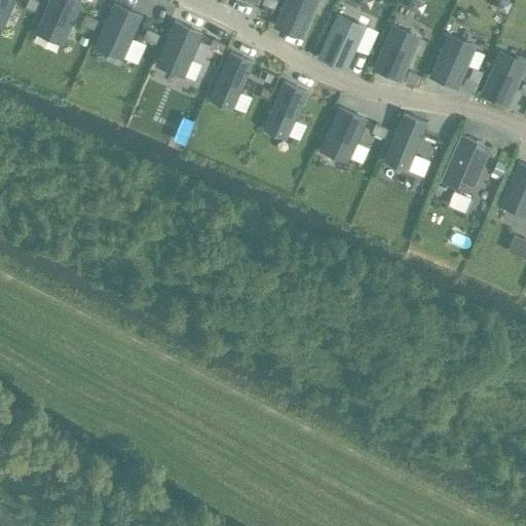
[(0,0),(0,24),(3,26),(13,0),(0,0)]
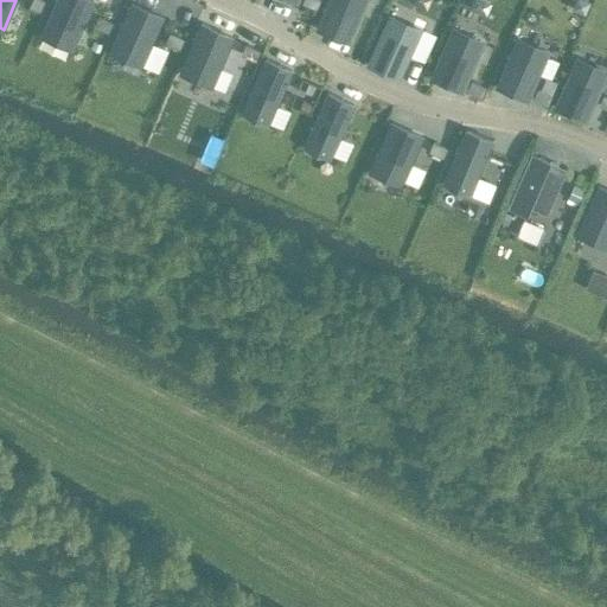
[(39,0),(30,0),(27,7),(38,12),(43,1),(39,0)]
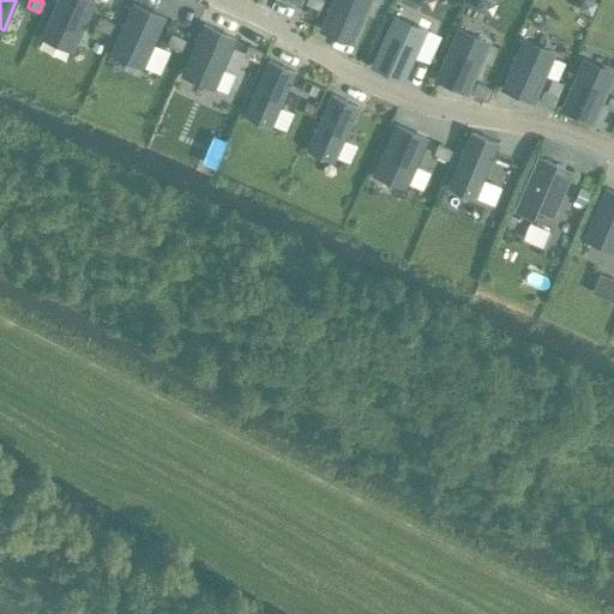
[(56,0),(43,31),(41,38),(72,53),(86,20),(95,1),(91,0),(56,0)]
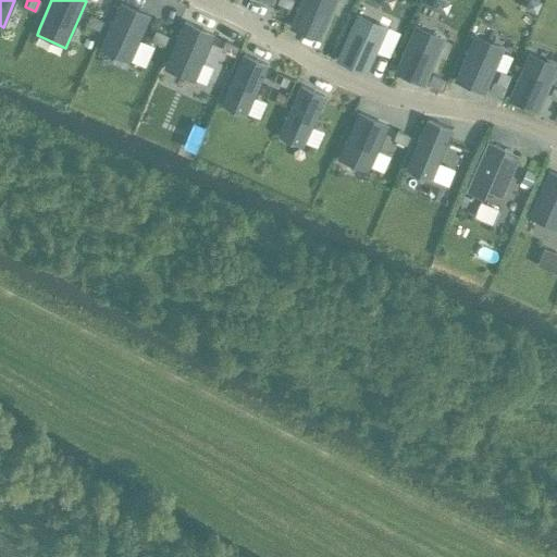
[(300,0),(291,23),(321,36),(336,0),(300,0)]
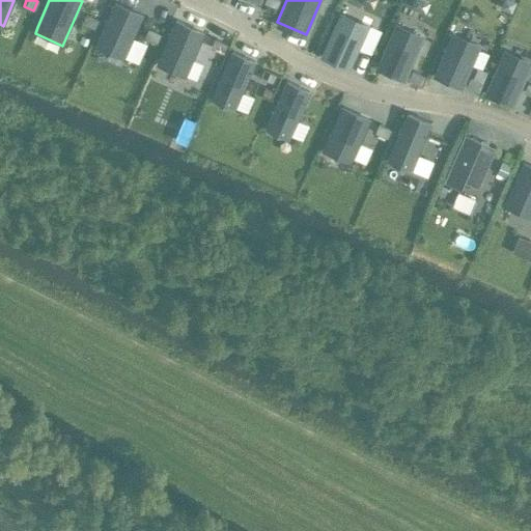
[(98,42),(94,47),(122,59),(135,31),(142,16),(114,3),(98,42)]
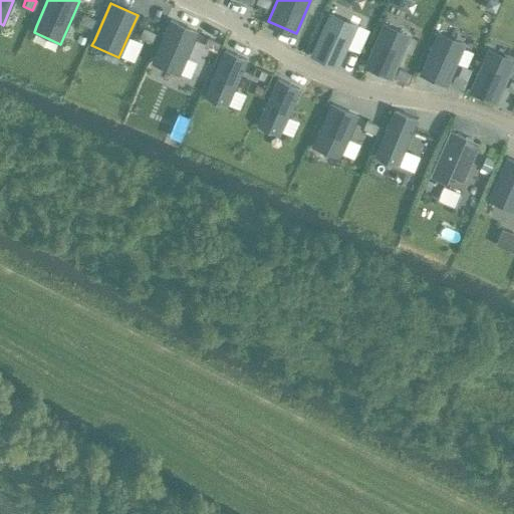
[(82,15),(78,23),(90,28),(94,20),(82,15)]
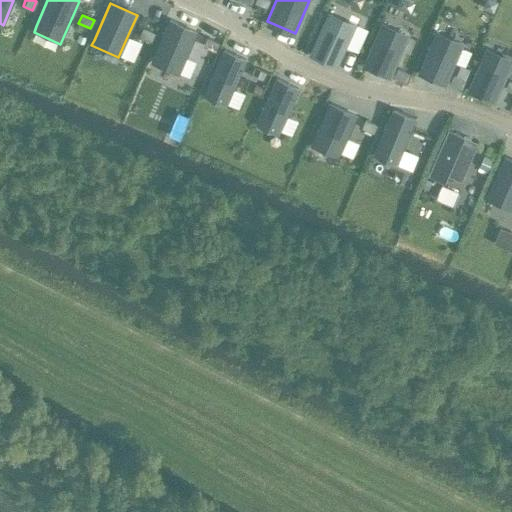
[(327,15),(310,52),(338,64),(345,49),(354,27),(327,15)]
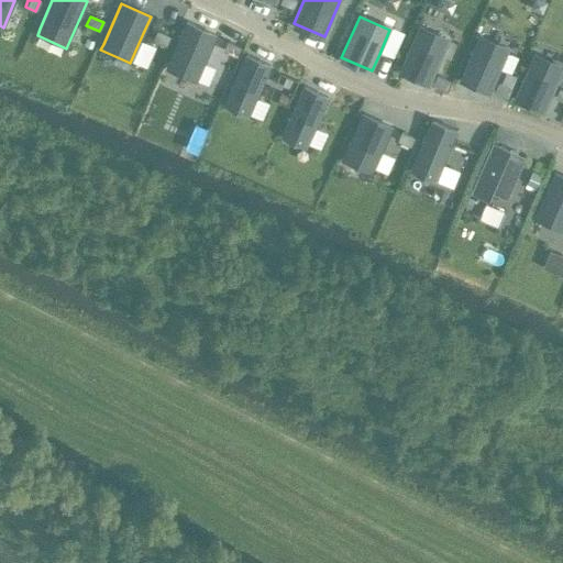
[(167,63),(165,68),(195,81),(208,52),(216,34),(186,22),(167,63)]
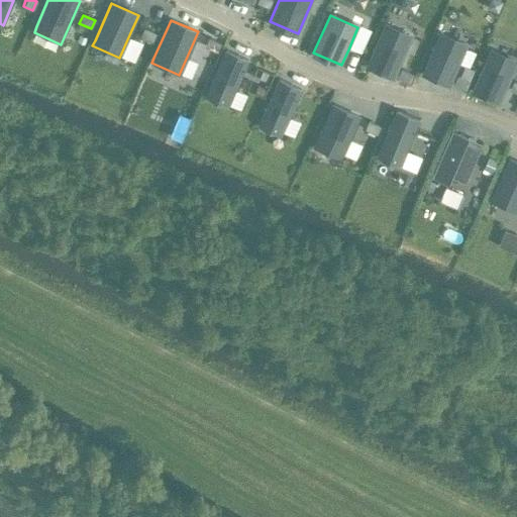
[(383,26),(367,64),(394,76),(411,38),(383,26)]
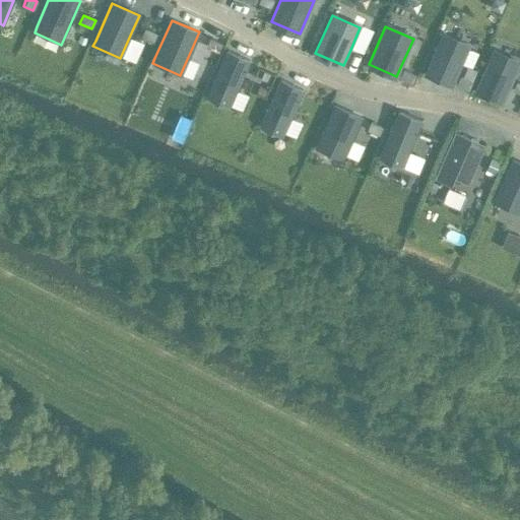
[(144,29),(140,38),(152,43),(156,35),(144,29)]
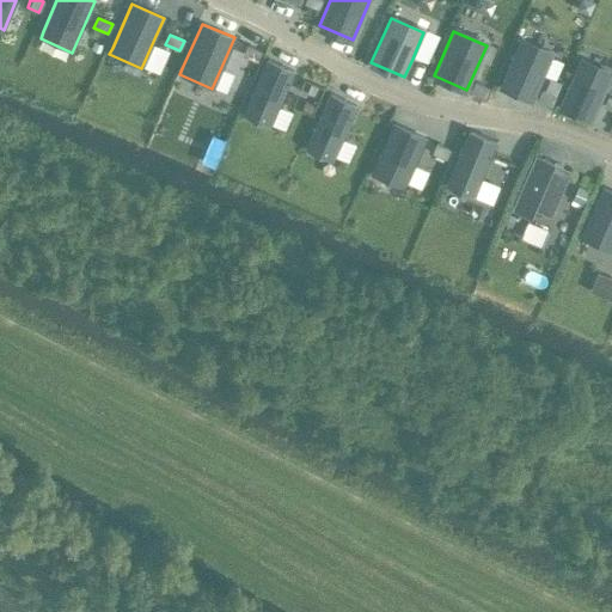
[(521,41),(502,85),(534,101),(545,75),(554,56),(521,41)]
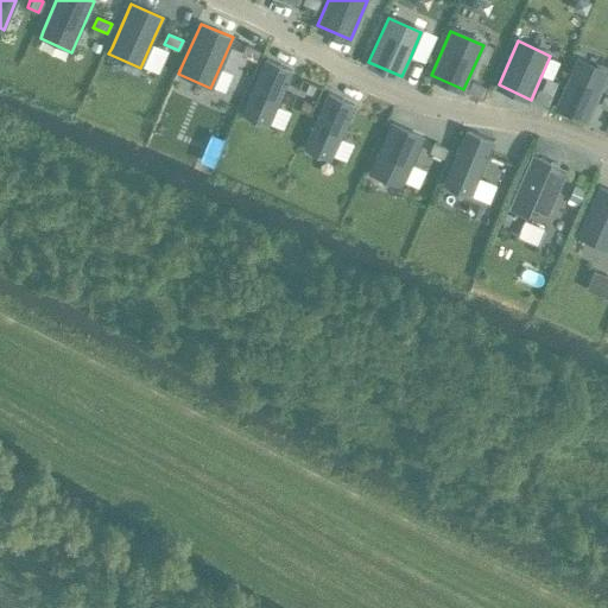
[(258,52),(244,46),(239,56),(253,62),(258,52)]
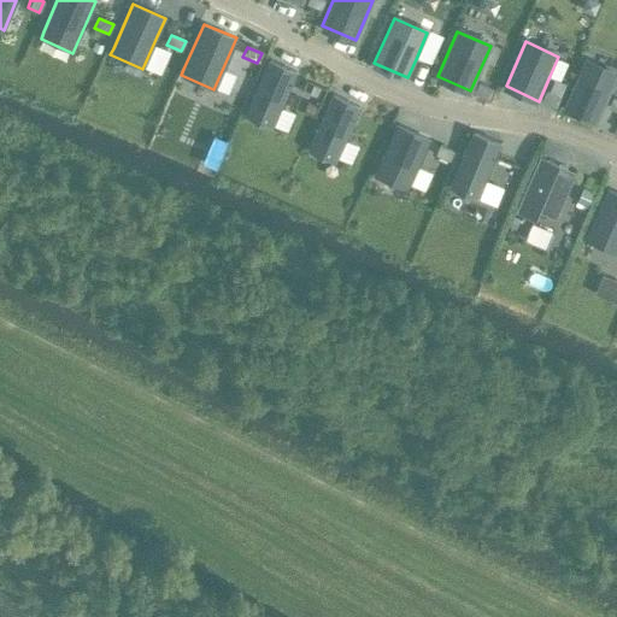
[(268,60),(246,107),(277,122),(298,74),(268,60)]
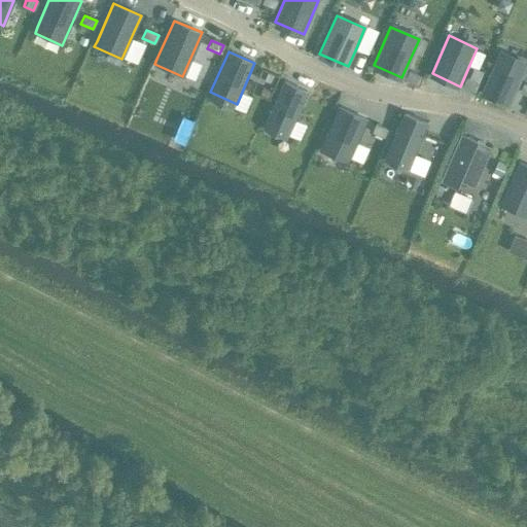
[(526,64),(499,51),(482,90),(511,103),(526,66),(526,64)]
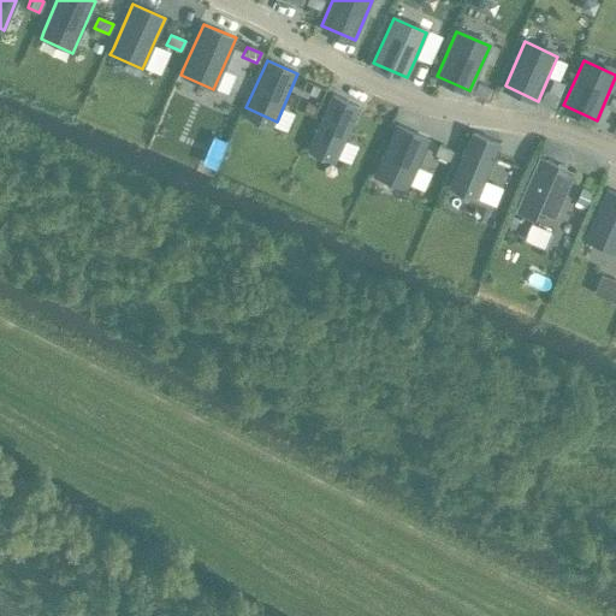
[(490,99),(493,89),(479,83),(474,93),(490,99)]
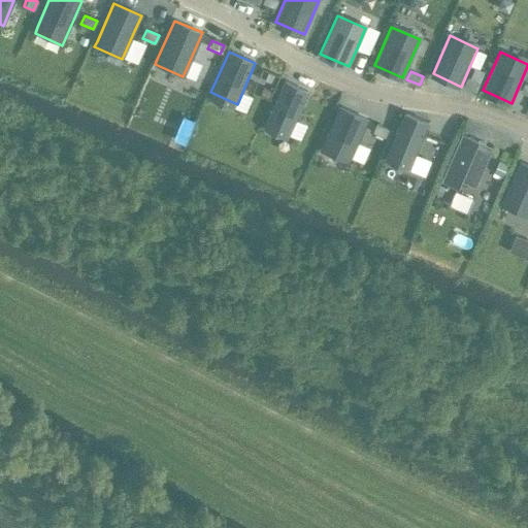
[(476,92),(480,84),(470,79),(468,78),(464,87),(476,92)]
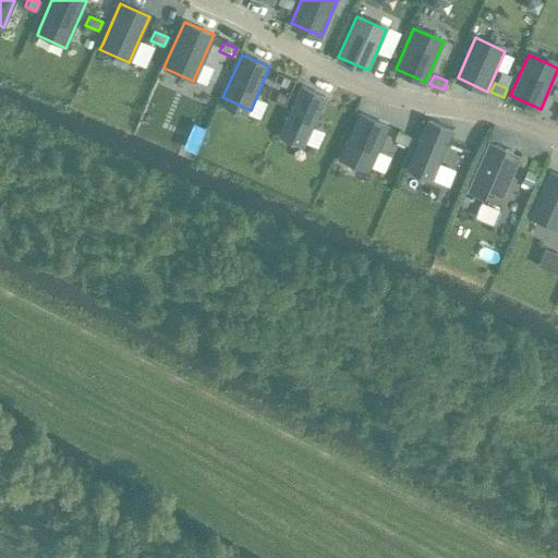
[(301,86),(279,138),(292,144),(294,140),(305,144),(325,96),(301,86)]
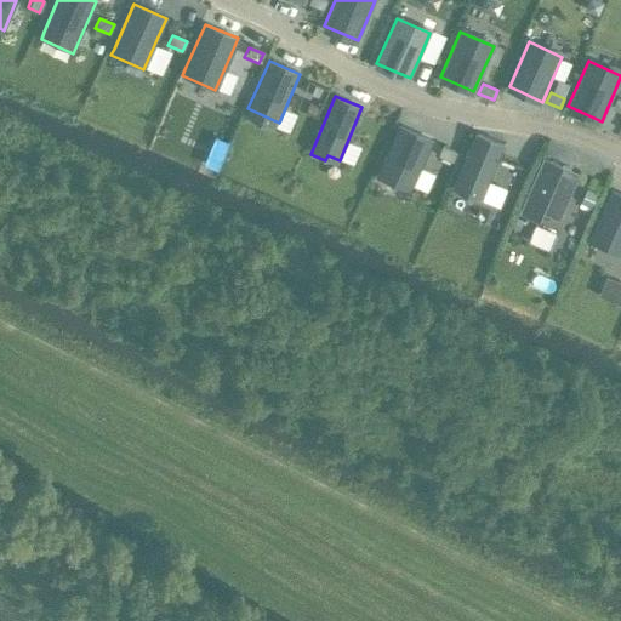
[(381,169),(379,176),(411,191),(426,157),(433,138),(402,124),(381,169)]
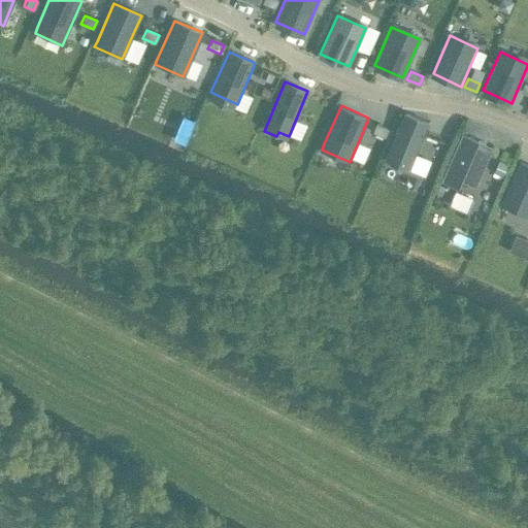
[(405,112),(385,162),(397,167),(399,163),(409,167),(428,122),(405,112)]
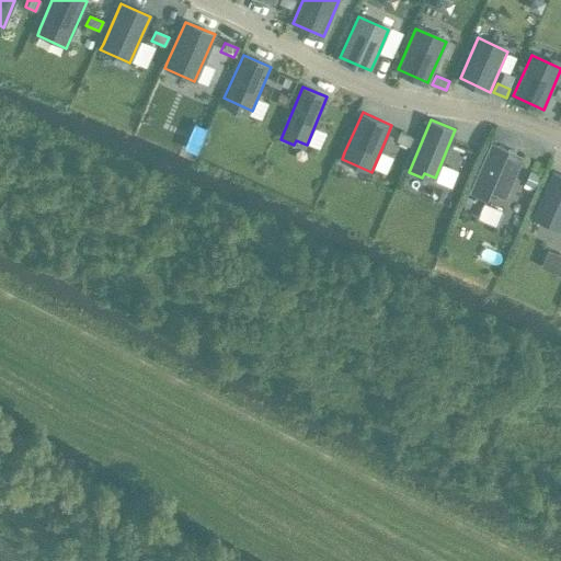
[(413,137),(400,132),(397,140),(410,146),(413,137)]
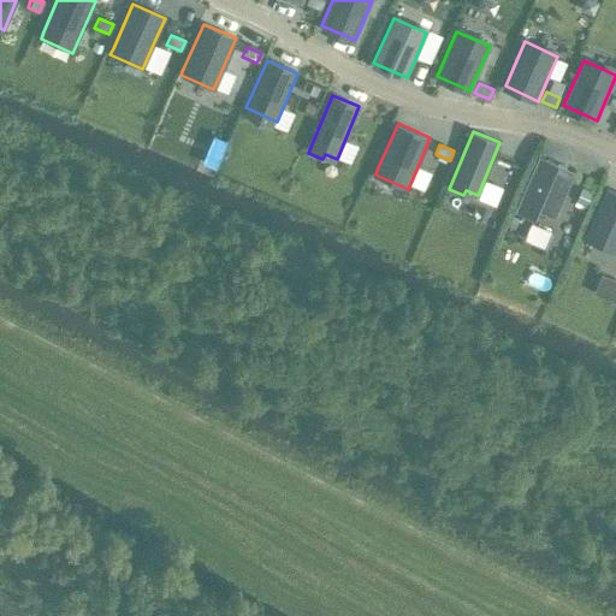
[(540,155),(517,209),(534,217),(537,209),(555,217),(574,170),(540,155)]
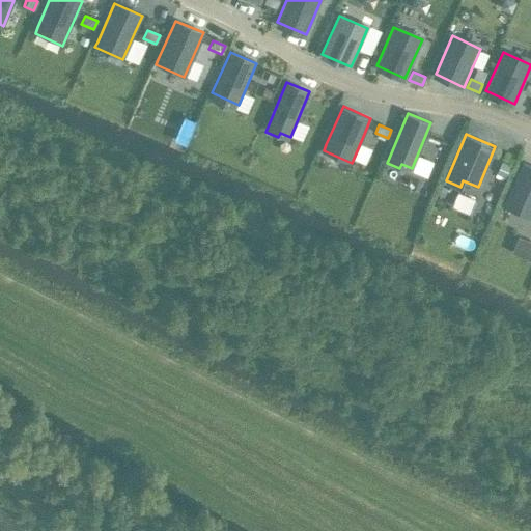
[(502,162),(497,173),(505,177),(510,166),(502,162)]
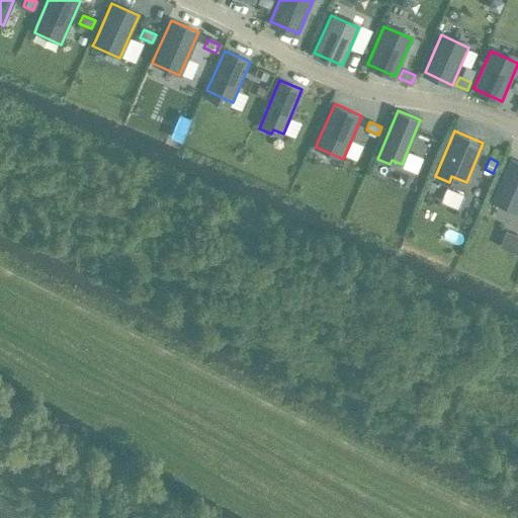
[(494,195),(492,201),(517,212),(517,161),(511,158),(494,195)]
